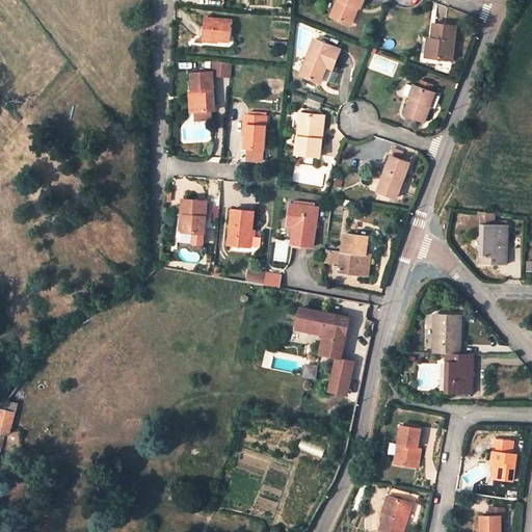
[(352,3),(358,6),(361,6),(363,0),(337,0),(331,16),(345,21),(352,3)]
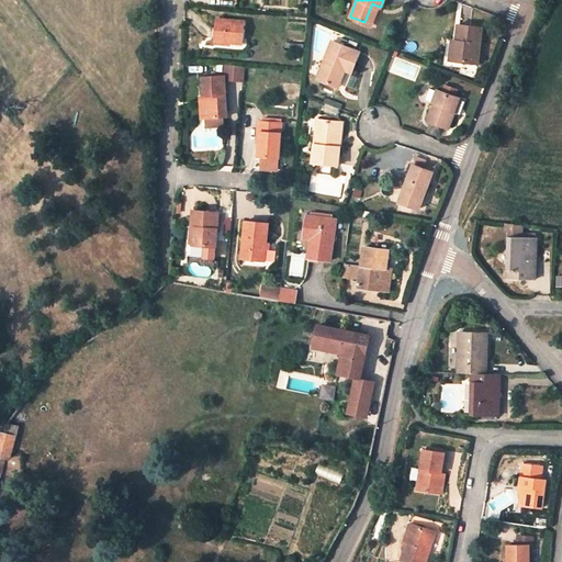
[(372,25),(379,7),(372,3),(364,22),(372,25)]
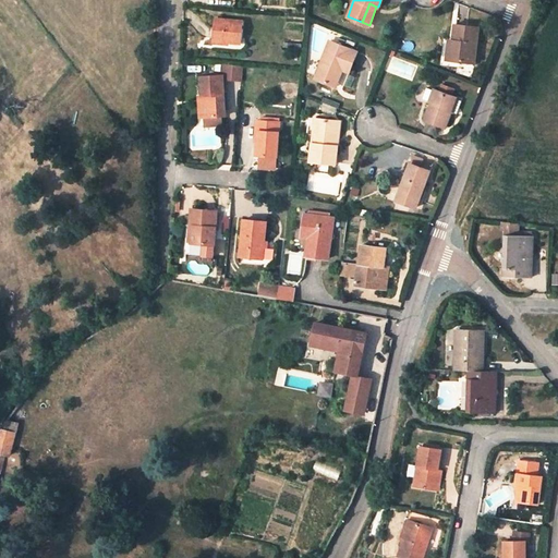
[(243,20),(215,16),(213,38),(241,40),(243,20)]
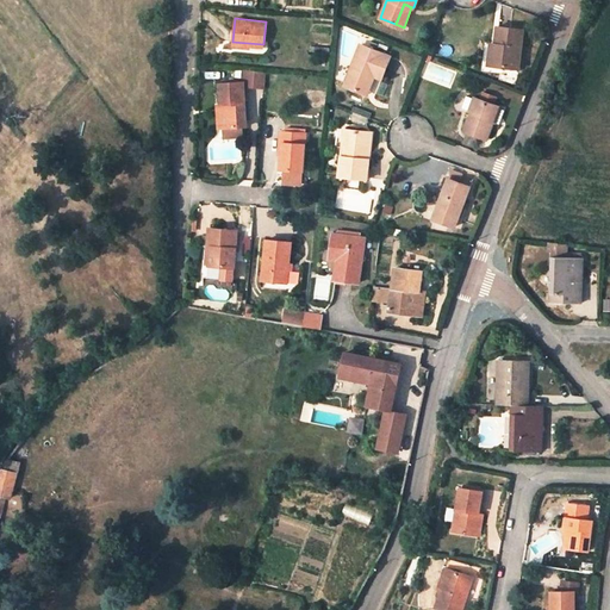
[(498,26),(496,43),(493,64),(518,68),(522,41),(524,29),(498,26)]
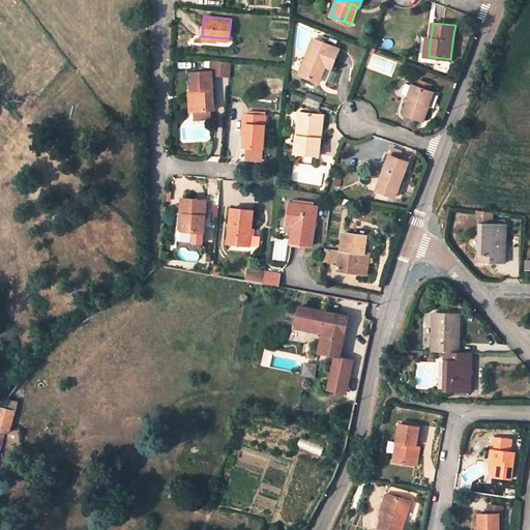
[(314,38),(308,52),(315,54),(320,40),(314,38)]
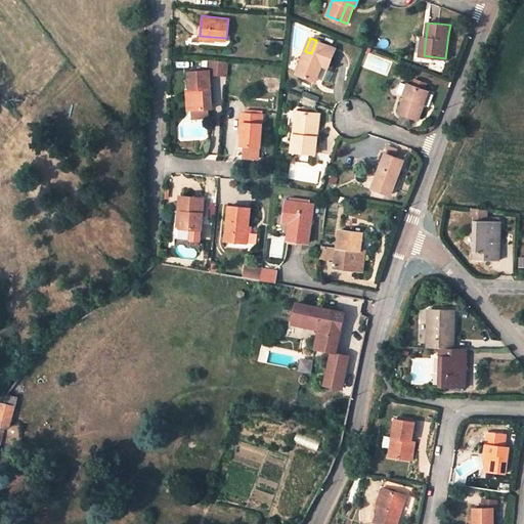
[(336,47),(316,40),(311,53),(305,51),(297,73),(312,79),(318,62),(322,64),(329,67),(336,47)]
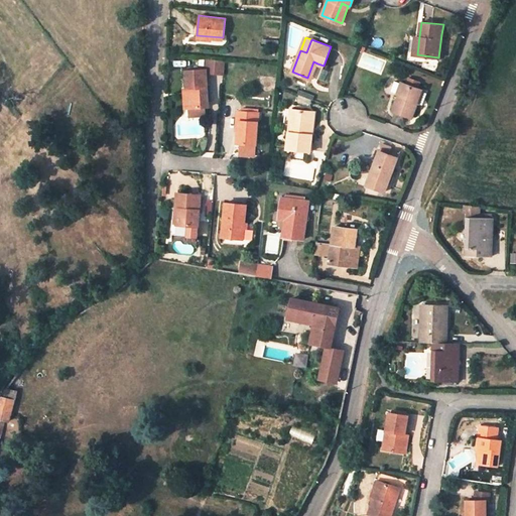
[(224,58),(208,56),(207,69),(223,71),(224,58)]
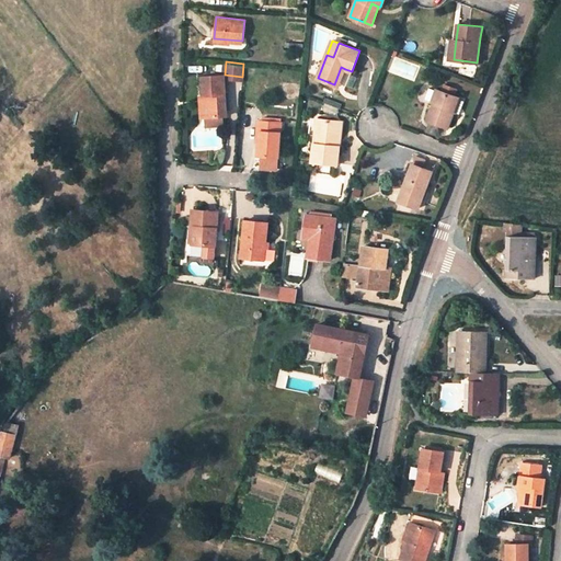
[(341,67),(334,84),(338,86),(345,69),(341,67)]
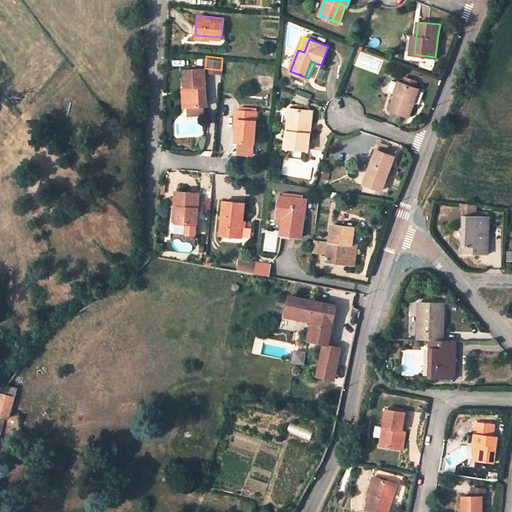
[(316,66),(313,77),(319,79),(322,67),(316,66)]
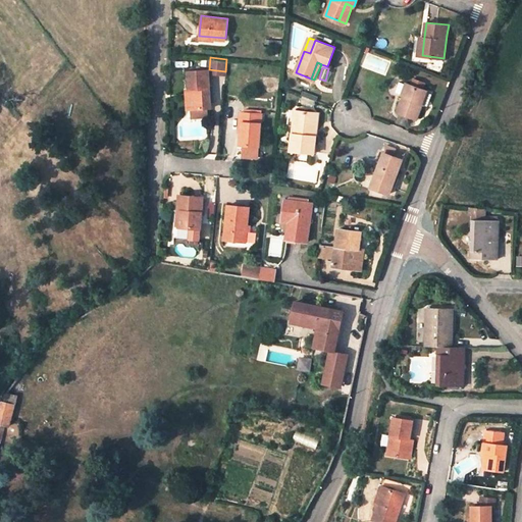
[(209,69),(188,70),(189,92),(190,108),(192,108),(208,107),(211,107),(209,69)]
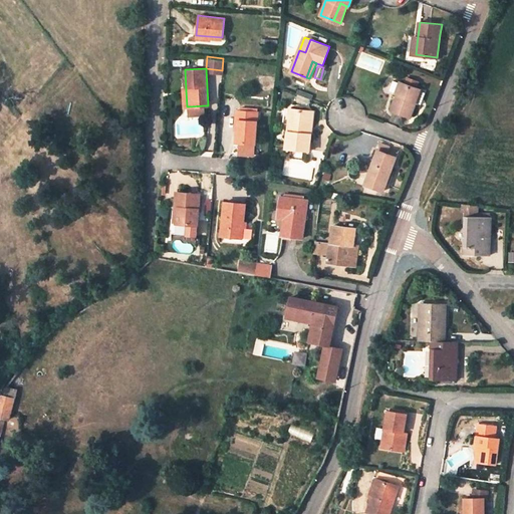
[(407,78),(405,82),(417,87),(419,82),(407,78)]
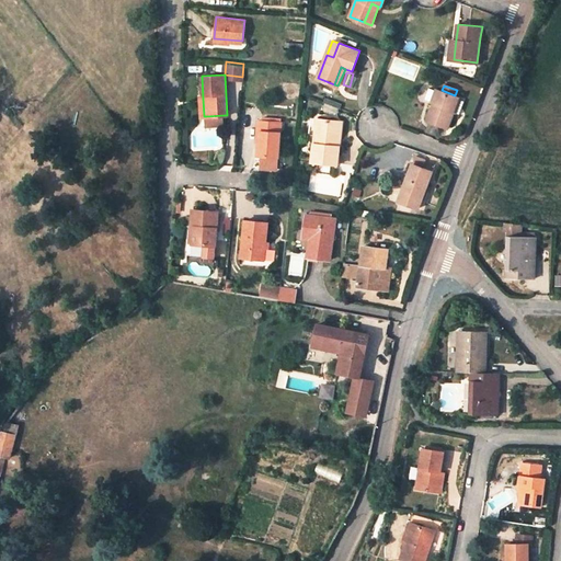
[(427,118),(448,126),(454,111),(459,98),(455,95),(442,90),(437,89),(433,101),(434,102),(427,118)]
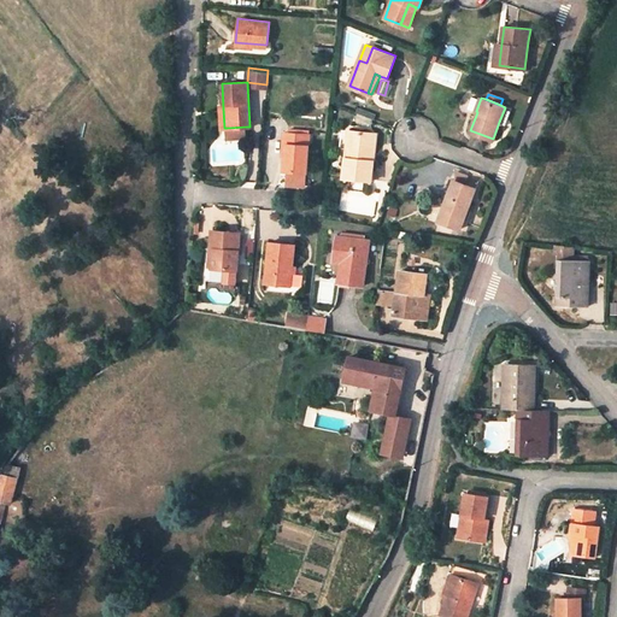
[(510,109),(505,107),(499,122),(505,124),(510,109)]
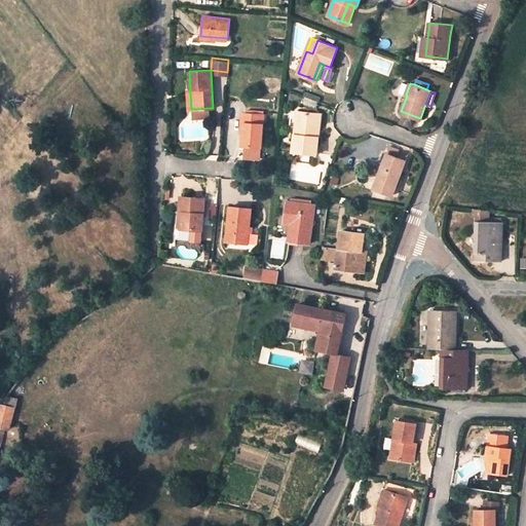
[(320,104),(308,99),(305,105),(317,110),(320,104)]
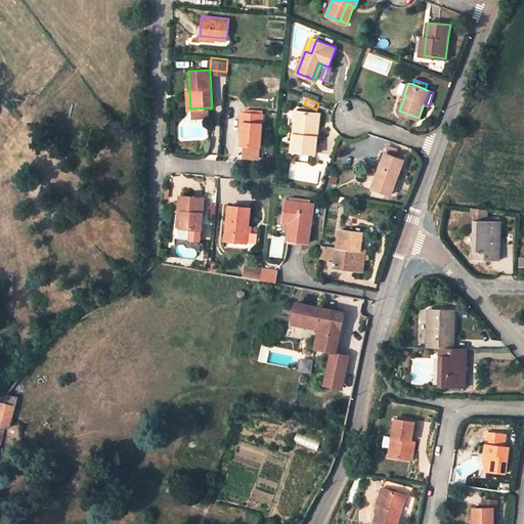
[(286,128),(294,129),(296,111),(288,110),(286,128)]
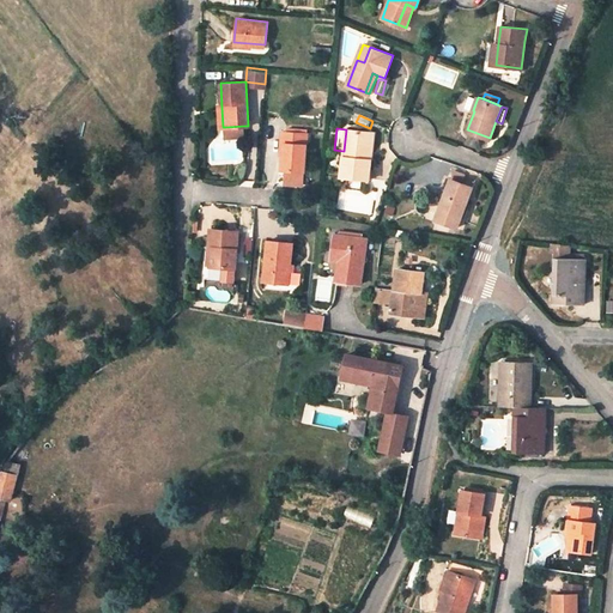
[(371,158),(364,158),(368,132),(346,129),(344,151),(341,176),(369,178),(371,158)]
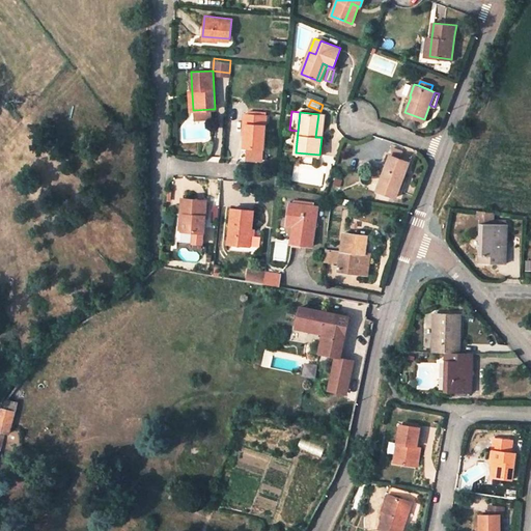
[(267,115),(247,114),(246,133),(245,147),(249,147),(263,148),(264,148),(267,115)]
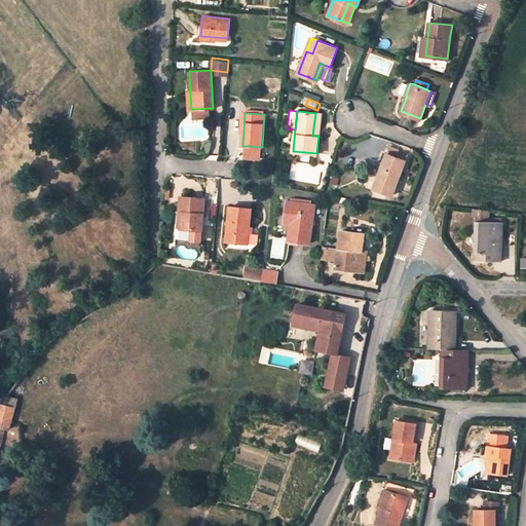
[(261,147),(247,146),(246,157),(260,158),(261,147)]
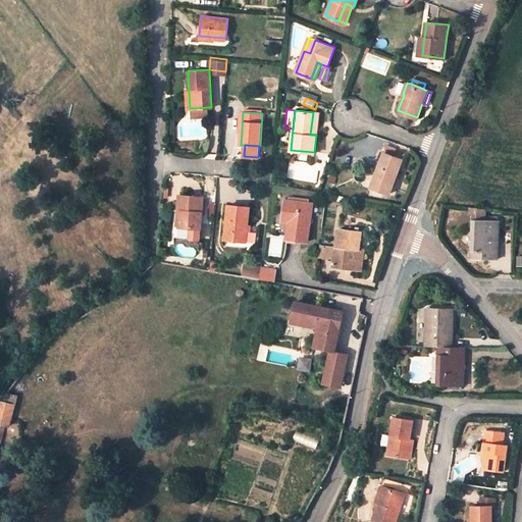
[(402,159),(384,152),(371,186),(389,193),(402,159)]
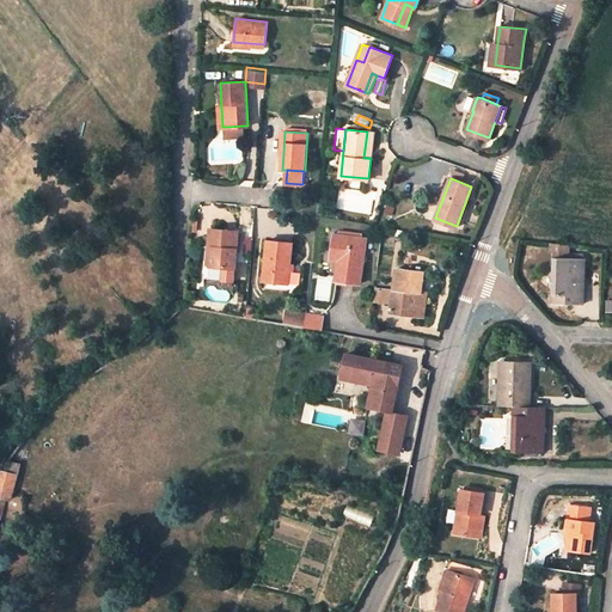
[(209,246),(213,246),(212,265),(227,267),(237,268),(239,231),(210,228),(209,246)]
